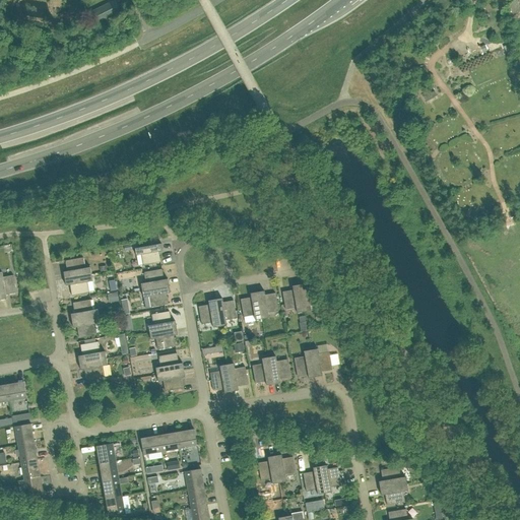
[(89,12),(96,24),(114,16),(108,3),(89,12)]
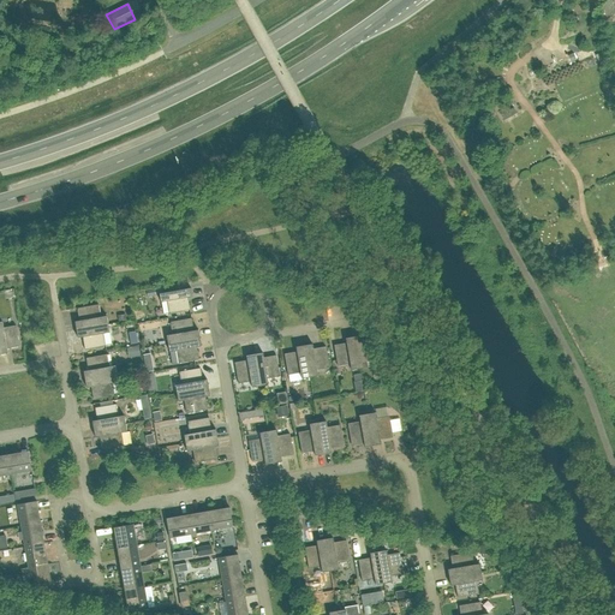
[(517,114),(513,108),(501,115),(505,121),(517,114)]
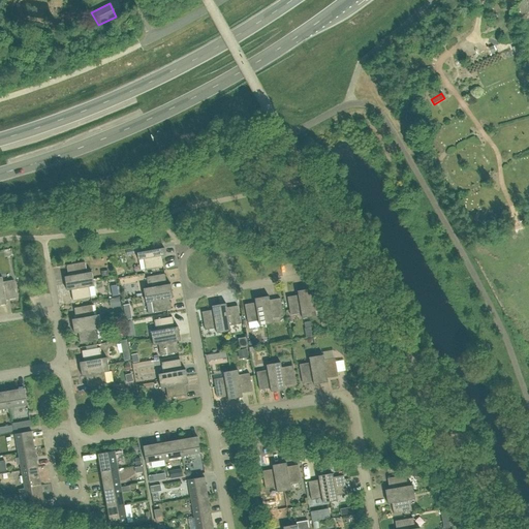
[(13,248),(5,249),(7,257),(14,256),(16,256),(13,248)]
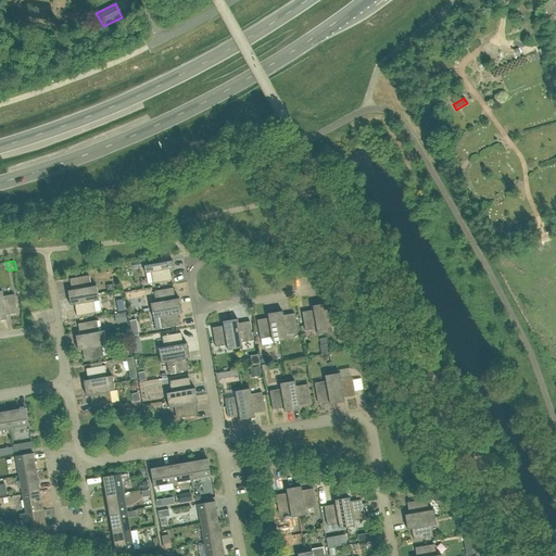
[(144,266),(146,274),(151,273),(153,283),(172,280),(169,269),(174,268),(173,261),(144,266)]
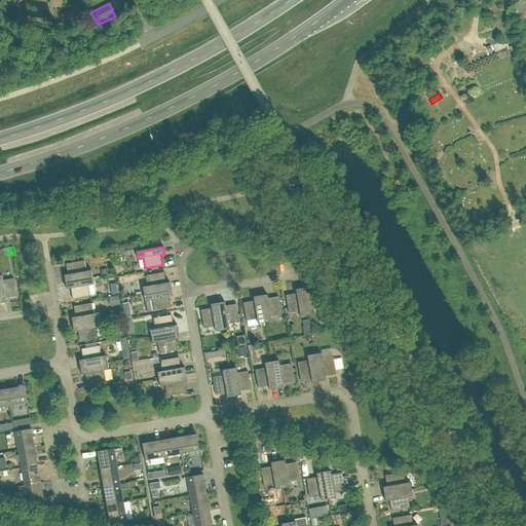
[(84,261),(67,264),(68,274),(64,275),(66,283),(92,277),(91,270),(86,271),(84,261)]
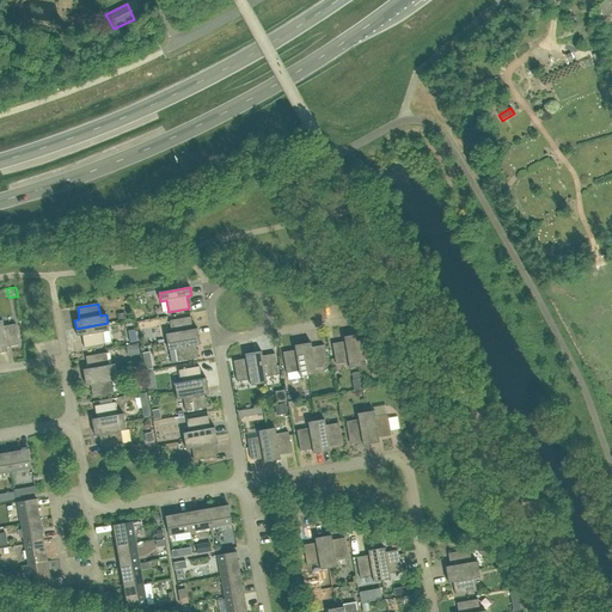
[(199,337),(197,329),(193,330),(190,317),(170,320),(172,334),(166,334),(167,342),(199,337)]
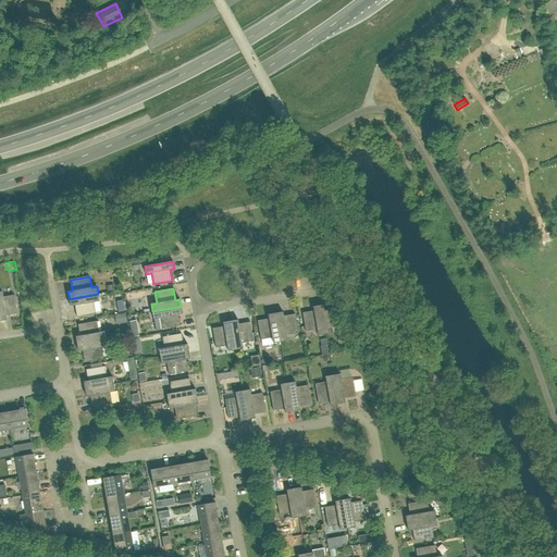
[(0,321),(8,320),(7,317),(17,314),(14,295),(3,297),(2,292),(0,292),(0,321)]
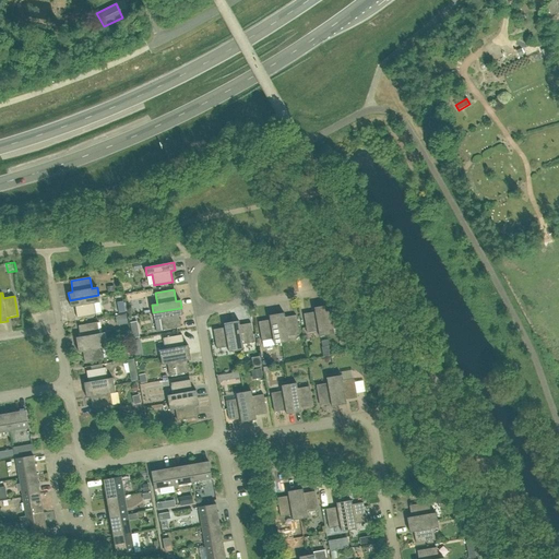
[(75,307),(78,318),(96,314),(94,304),(99,302),(98,295),(70,300),(71,308),(75,307)]
